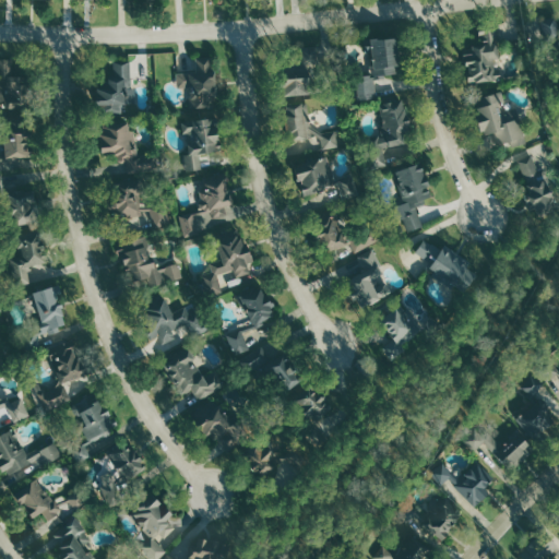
[(539,18),(546,43),(557,39),(558,48),(558,27),(556,14),(539,18)]
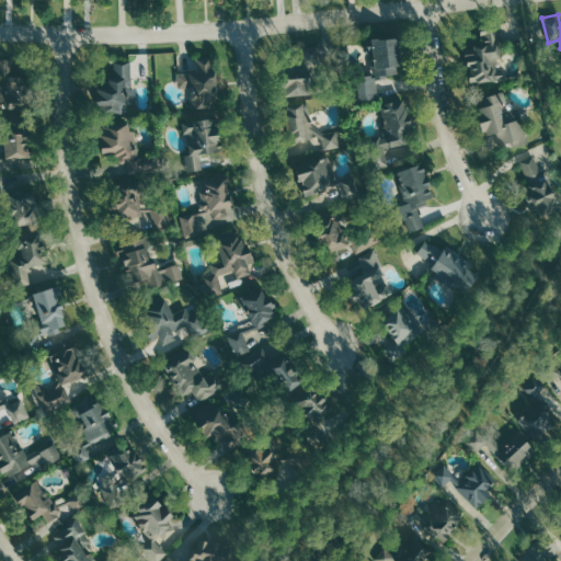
[(482,22),(487,45),(465,48),(470,84),(499,80),(495,59),(500,55),(494,20),(482,22)]
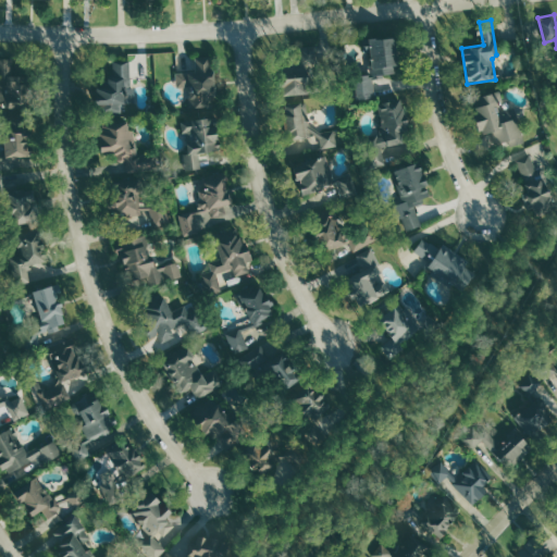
[(360,36),(362,51),(369,51),(372,74),(349,77),(353,98),(373,95),(370,78),(403,74),(396,31),(360,36)]
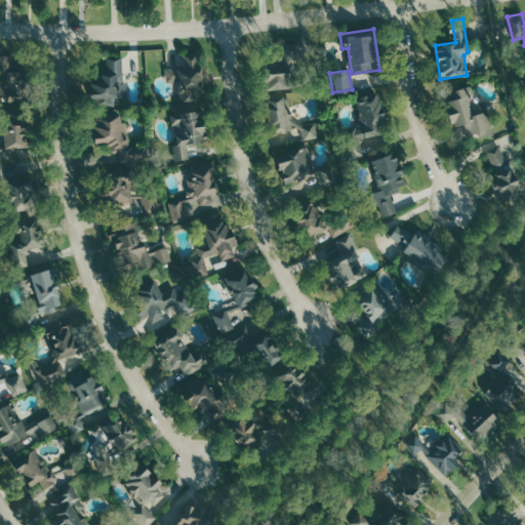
[(297,42),(282,44),(284,56),(257,61),(261,92),(292,87),(289,64),(299,58),(297,42)]
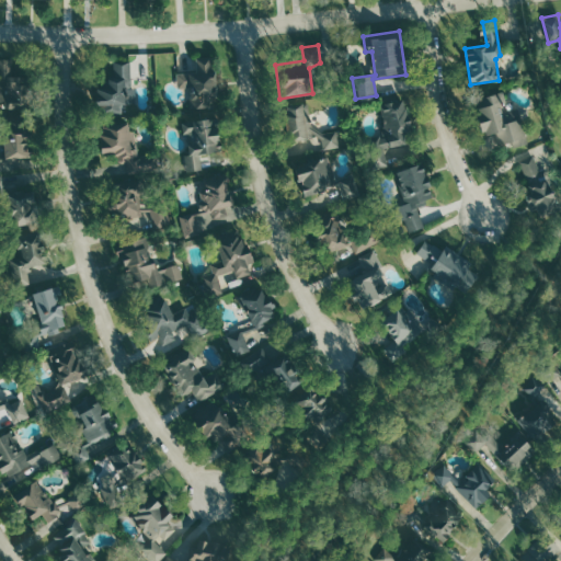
[(196,56),(197,70),(176,72),(178,88),(189,87),(191,107),(219,105),(214,54),(196,56)]
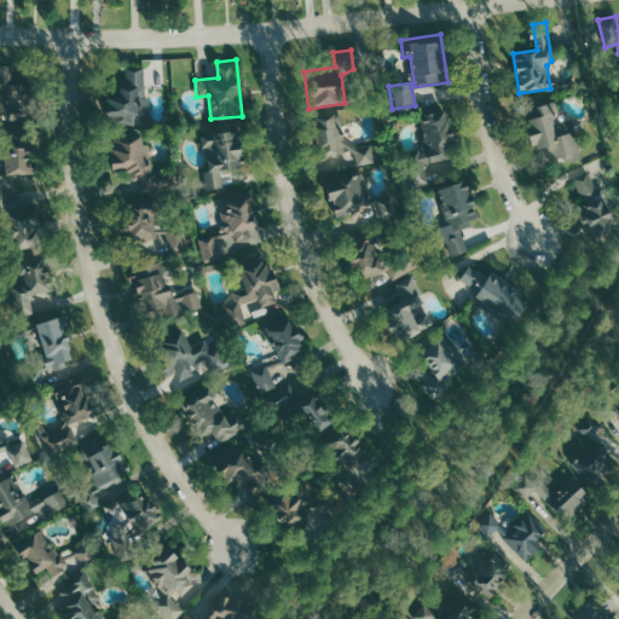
[(0,62),(0,113),(7,113),(7,119),(35,117),(35,81),(17,81),(16,62),(0,62)]
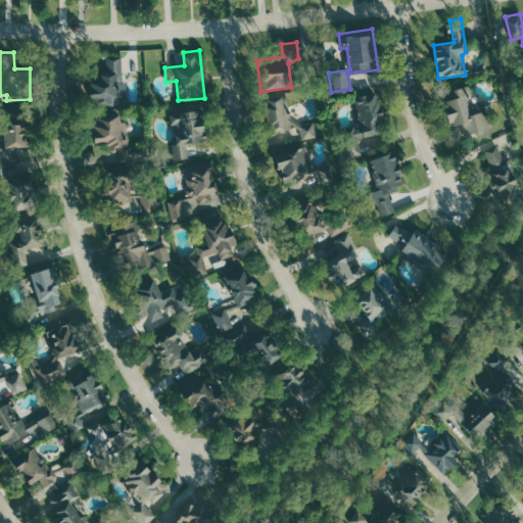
[(105,56),(105,72),(94,73),(95,80),(90,80),(91,98),(116,97),(116,83),(123,83),(122,55),(105,56)]
